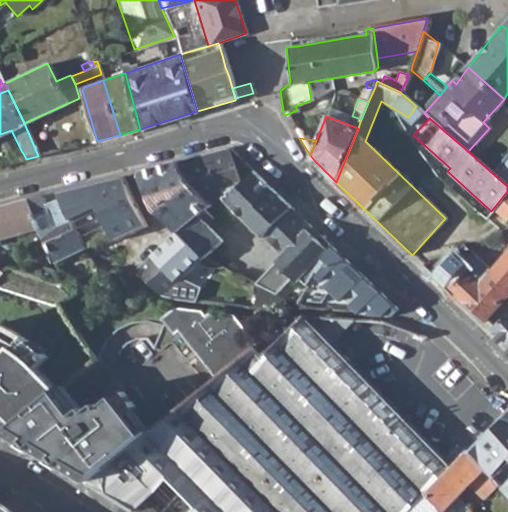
[(179,169),(205,204),(223,196),(220,190),(238,184),(237,180),(225,149),(175,162),(179,169)]
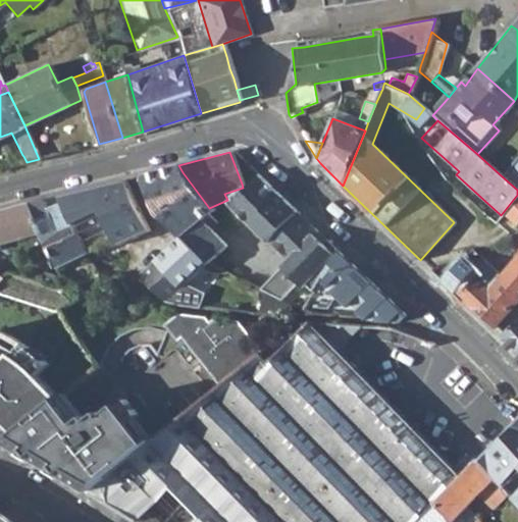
[(517,155),(501,175),(517,190),(517,155)]
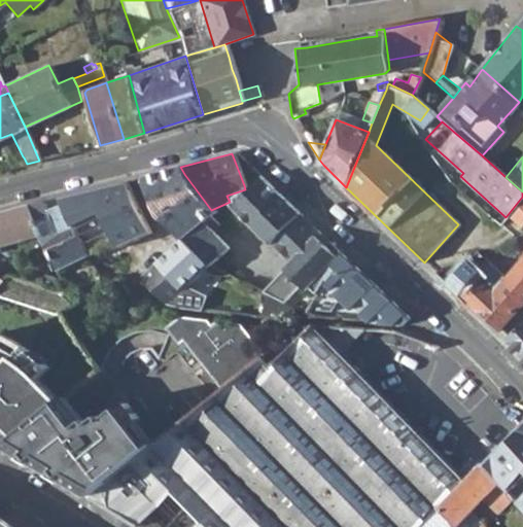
[(5,160),(7,169),(15,167),(10,157),(5,160)]
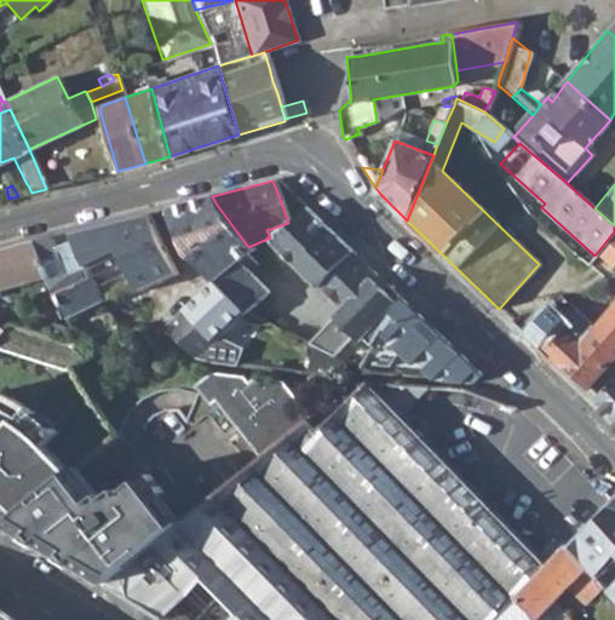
[(251,248),(248,247),(217,205),(212,196),(171,207),(167,212),(187,252),(212,282),(242,314),(265,292),(246,271),(236,262),(245,254),(251,248)]
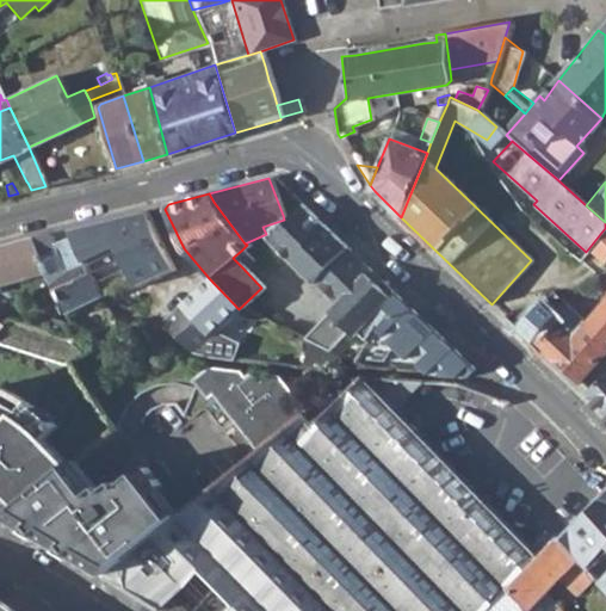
[(263,227),(266,234),(258,238),(333,308),(303,339),(328,351),(348,329),(353,335),(357,331),(368,340),(394,295),(295,202),(283,215),(284,220),(263,227)]
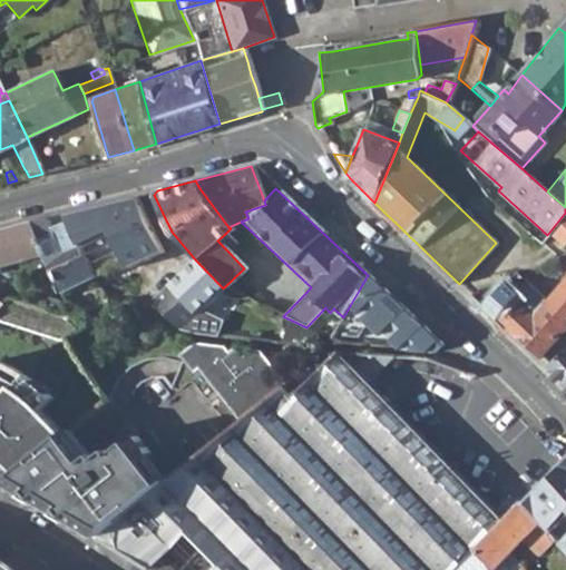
[(111,267),(117,278),(128,272),(126,268),(160,252),(134,196),(64,214),(66,219),(79,246),(94,276),(111,267)]
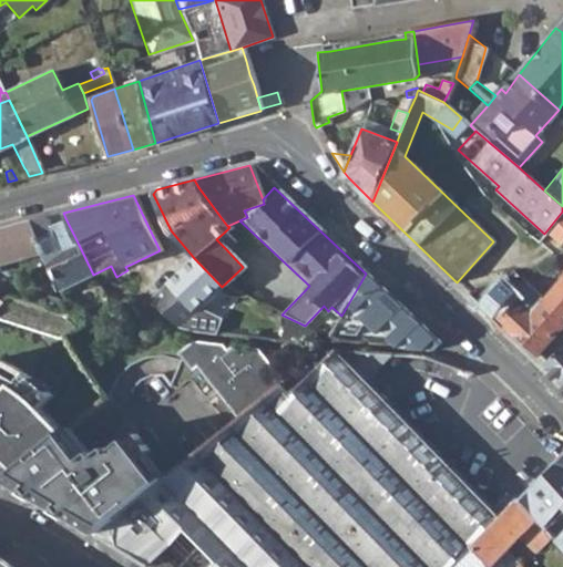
[(562,212),(544,234),(559,246),(562,240),(562,212)]
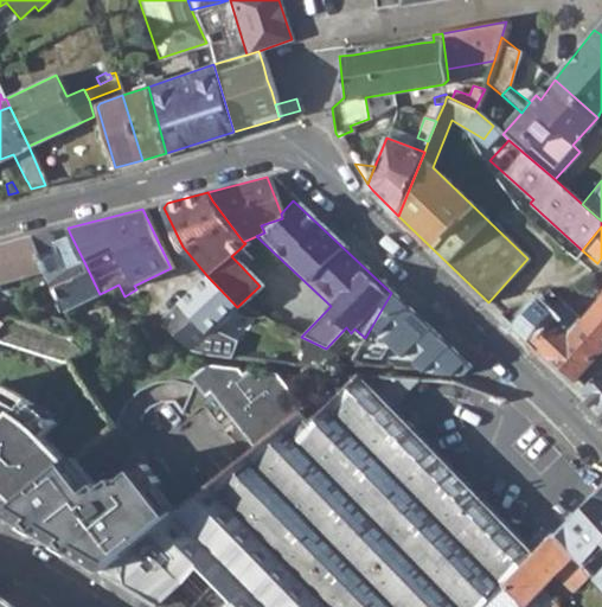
[(46,270),(64,311),(100,294),(84,262),(70,234),(53,241),(50,232),(31,237),(46,270)]
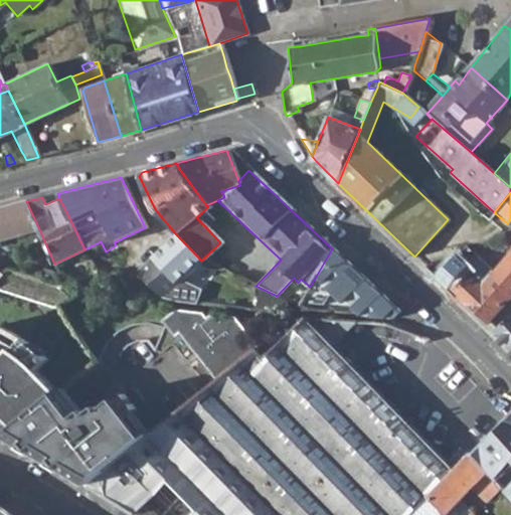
[(0,239),(39,229),(26,201),(0,207),(0,239)]
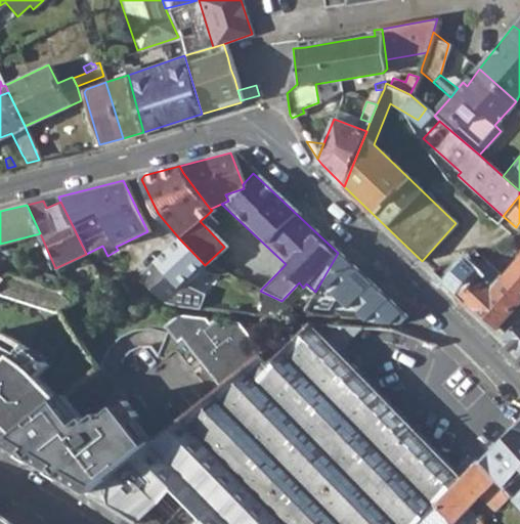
[(215,223),(207,215),(200,221),(208,229),(215,223)]
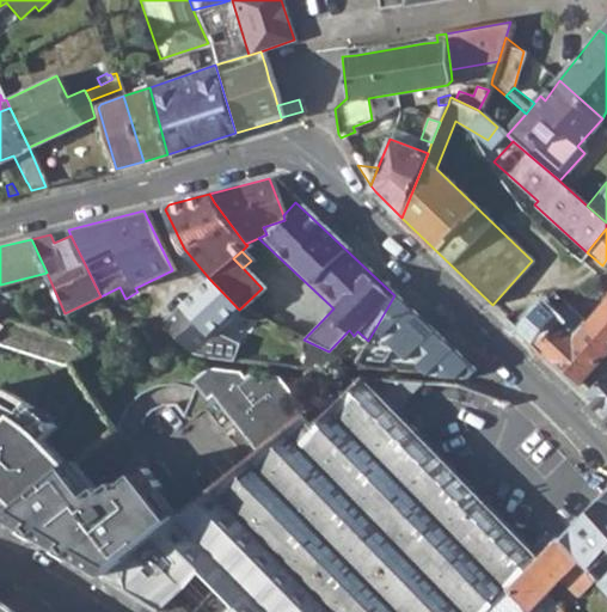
[(190,352),(239,310),(209,279),(161,322),(190,352)]
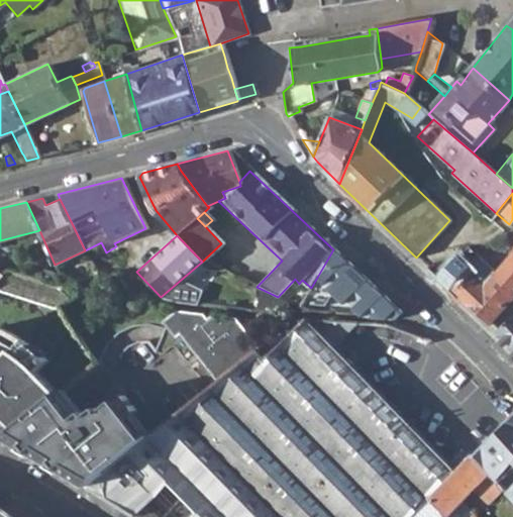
[(364,317),(390,320),(398,311),(333,249),(311,288),(302,301),(322,304),(332,289),(364,317)]
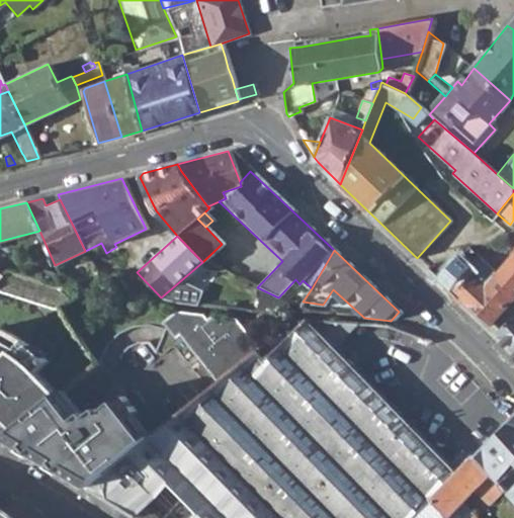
[(457,258),(441,273),(431,264),(427,267),(488,325),(513,294),(513,253),(496,273),(486,285),(482,289),(465,273),(468,269),(469,268),(457,258)]
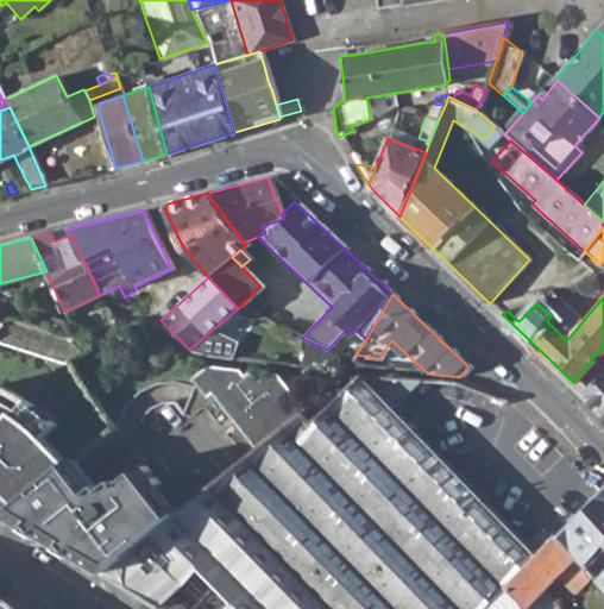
[(583,321),(564,303),(552,315),(551,316),(547,321),(566,340),(571,336),(583,321)]
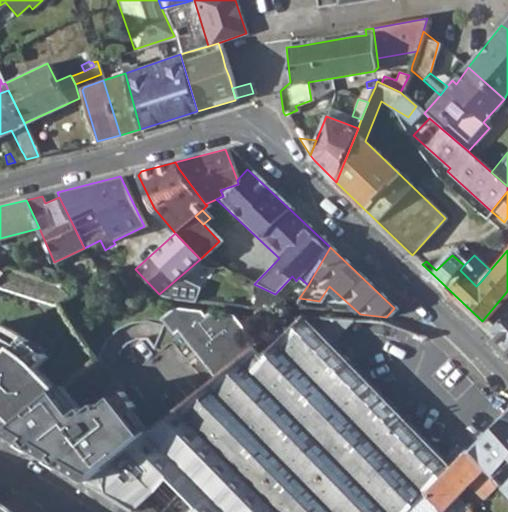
[(0,287),(53,306),(57,303),(71,294),(55,282),(53,281),(4,268),(0,271),(0,287)]
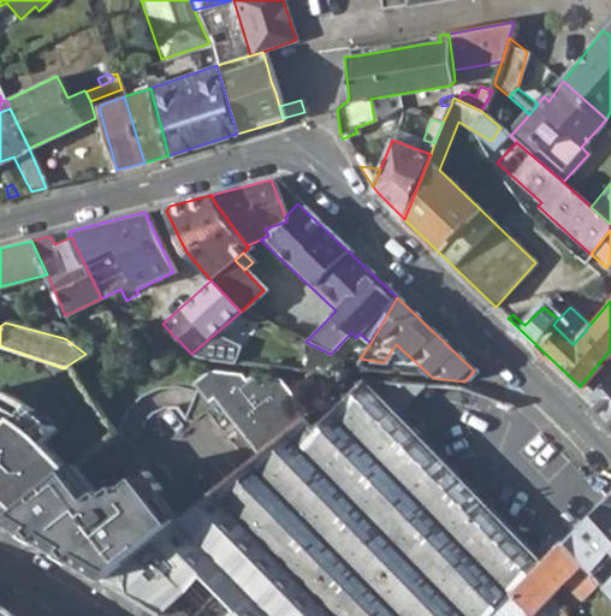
[(207,398),(255,456),(302,418),(268,378),(264,377),(253,385),(243,374),(236,381),(229,373),(203,369),(185,384),(201,403),(207,398)]
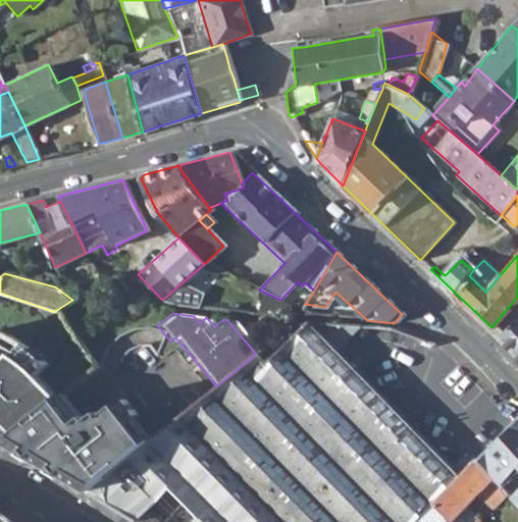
[(517,318),(499,335),(517,357),(517,318)]
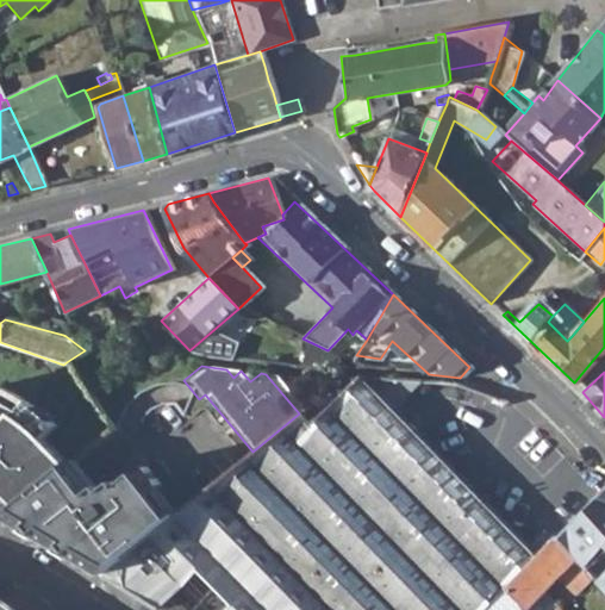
[(537,558),(393,411),(359,375),(309,427),(299,414),(253,452),(205,490),(324,609),(486,609),(505,591),(537,558)]
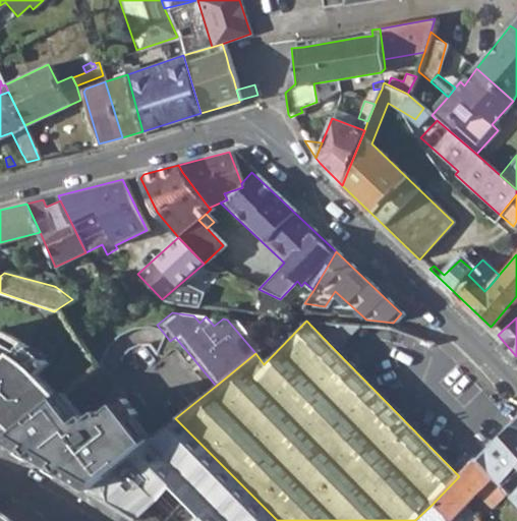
[(357,324),(306,321),(336,351),(357,324)]
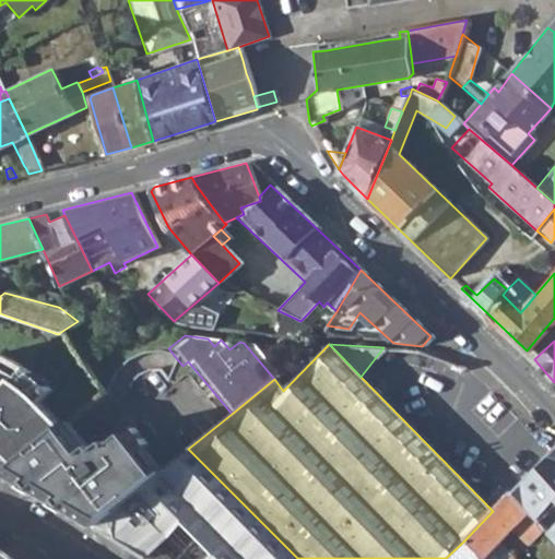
[(25,368),(0,354),(0,467),(3,471),(59,426),(62,424),(39,400),(50,389),(25,368)]
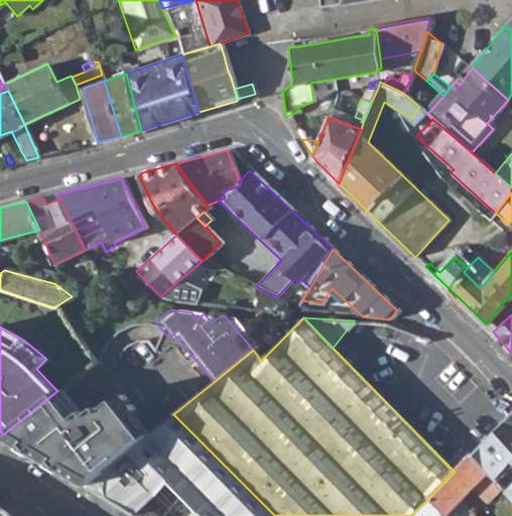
[(144,406),(158,424),(204,386),(189,369),(144,406)]
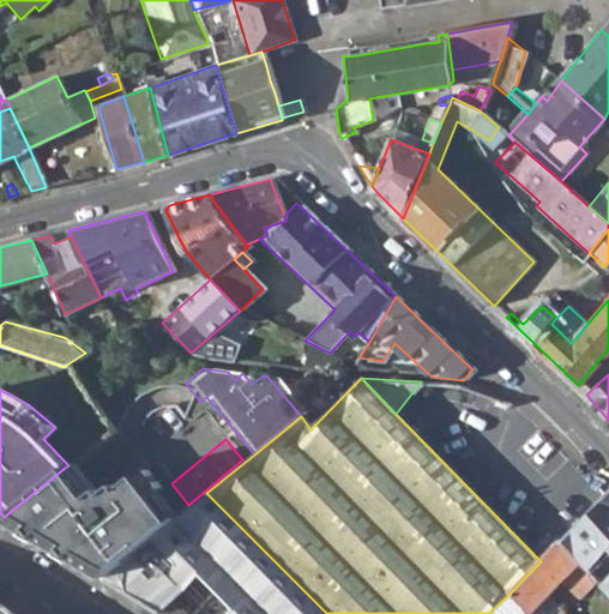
[(79,456),(70,462),(89,492),(98,486),(79,456)]
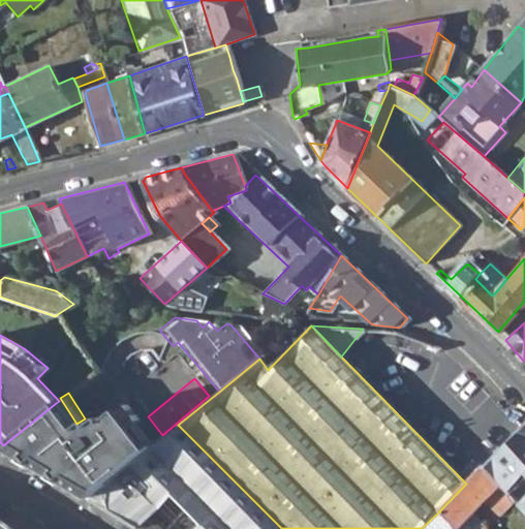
[(146,450),(125,425),(134,418),(122,403),(99,421),(97,416),(87,424),(84,421),(75,427),(56,403),(3,445),(1,447),(18,457),(23,454),(31,465),(88,498),(146,450)]
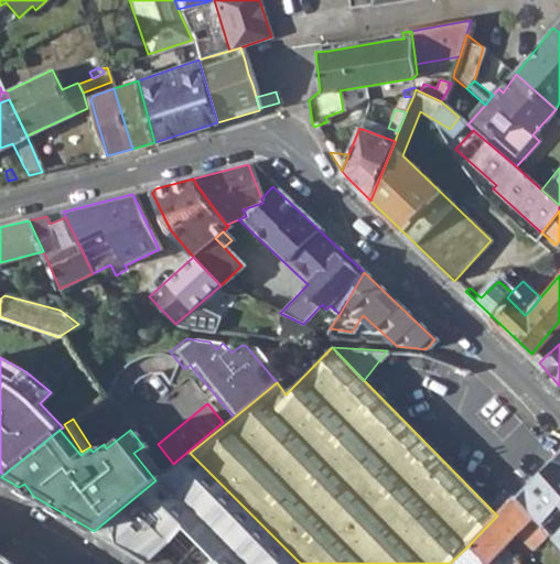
[(559,451),(551,459),(515,497),(551,537),(556,541),(559,546),(559,451)]
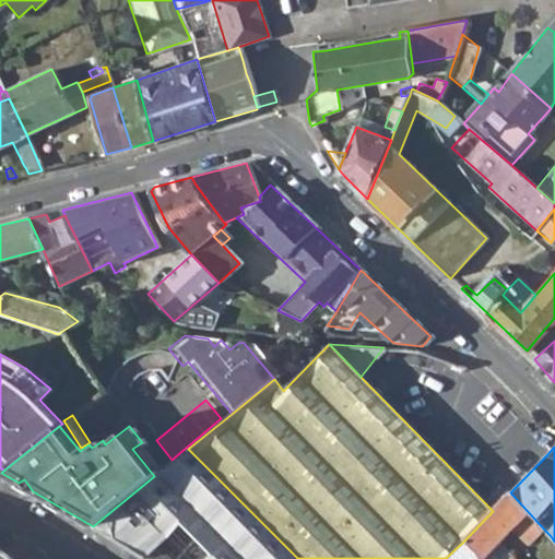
[(207,558),(297,558),(188,449),(154,476),(93,526),(148,558),(185,522),(214,551),(207,558)]
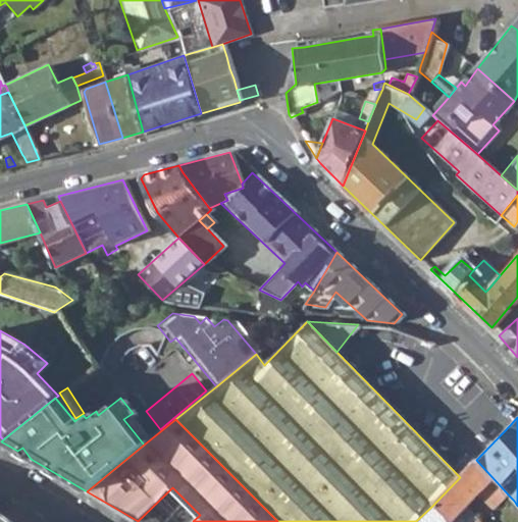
[(432,506),(448,521),(450,521),(477,494),(494,511),(510,497),(476,460),(460,477),(432,506)]
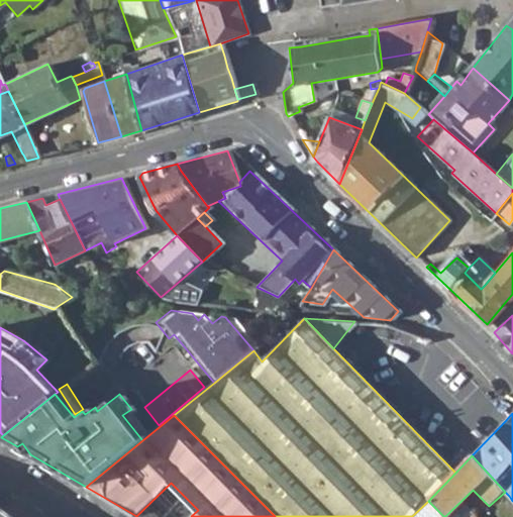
[(443,516),(428,501),(412,516),(443,516)]
